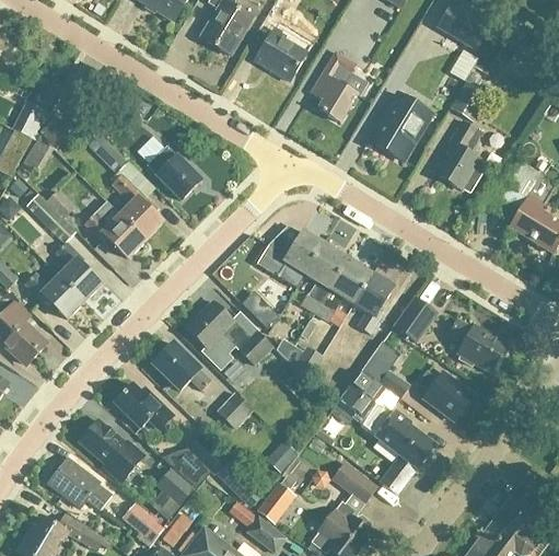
[(144,0),(174,18),(184,0),(144,0)]
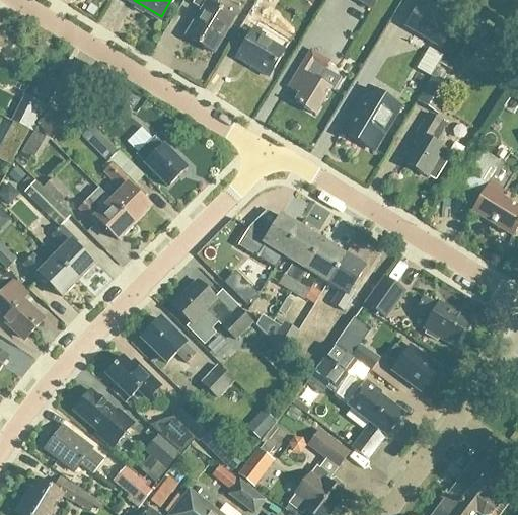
[(193,0),(202,6),(186,32),(214,50),(235,14),(216,3),(217,0),(193,0)]
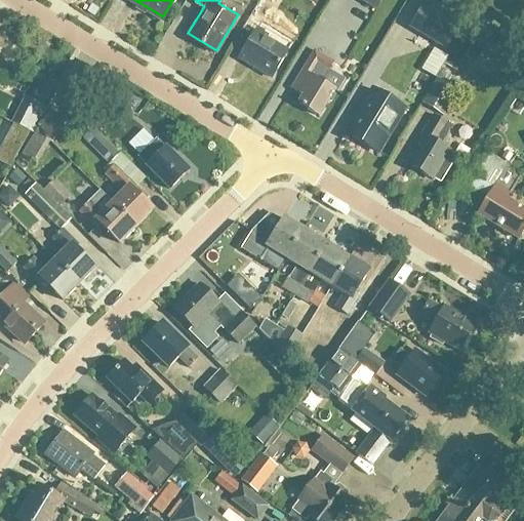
[(425,0),(411,22),(446,43),(461,16),(435,0),(425,0)]
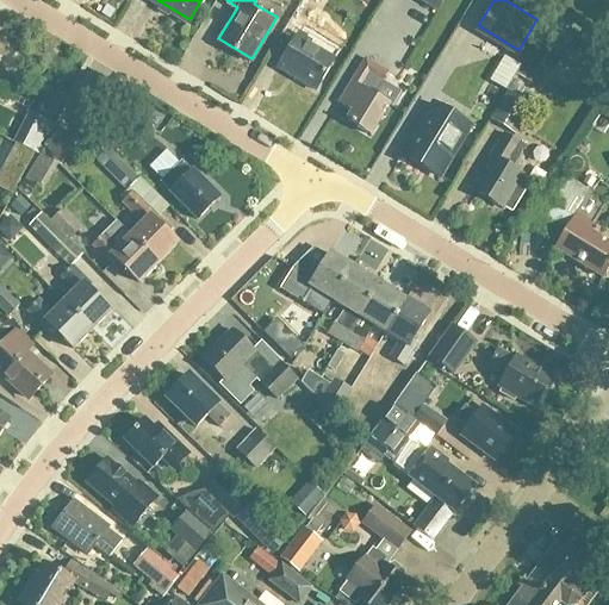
[(303,23),(278,63),(315,87),(340,47),(303,23)]
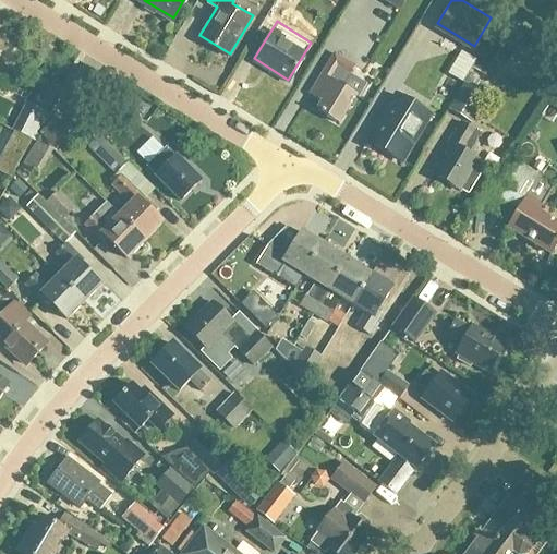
[(484,72),(492,61),(505,38),(493,31),(472,65),(484,72)]
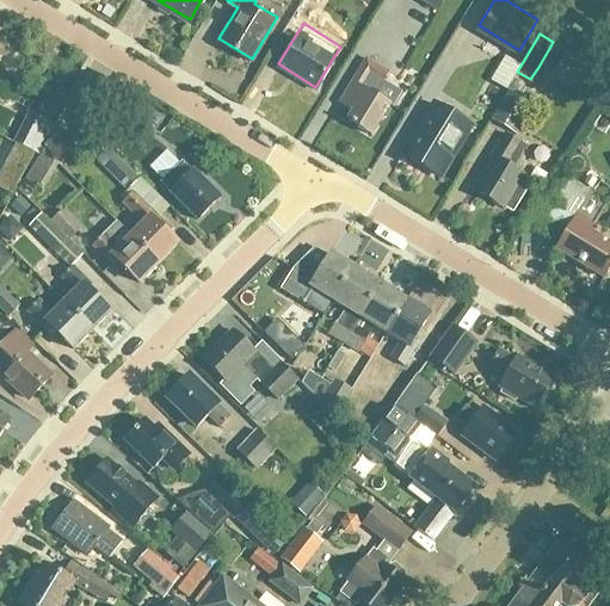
[(371,131),(382,113),(386,115),(389,107),(387,105),(389,101),(375,94),(383,80),(381,79),(387,69),(365,57),(340,99),(353,107),(347,117),(371,131)]
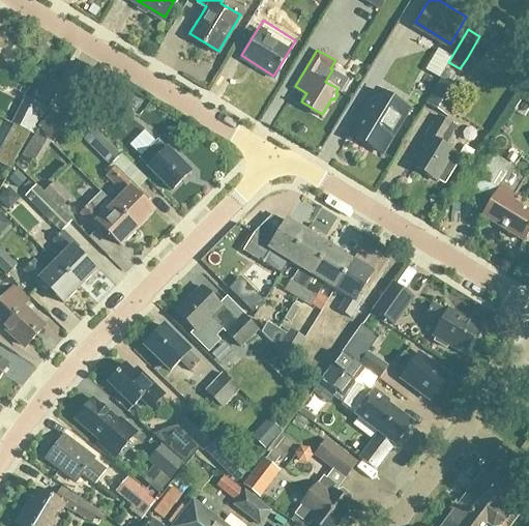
[(78,57),(58,87),(82,103),(101,72),(78,57)]
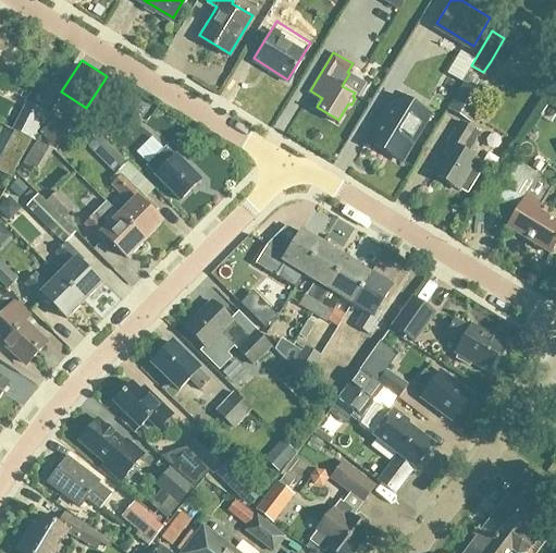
[(45,107),(58,86),(44,78),(32,99),(45,107)]
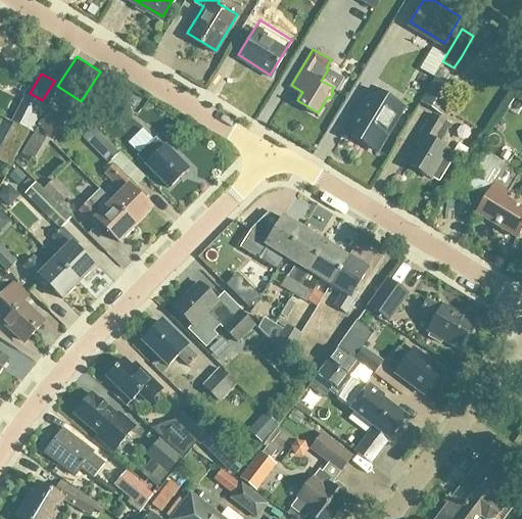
[(435,75),(420,99),(441,112),(457,87),(435,75)]
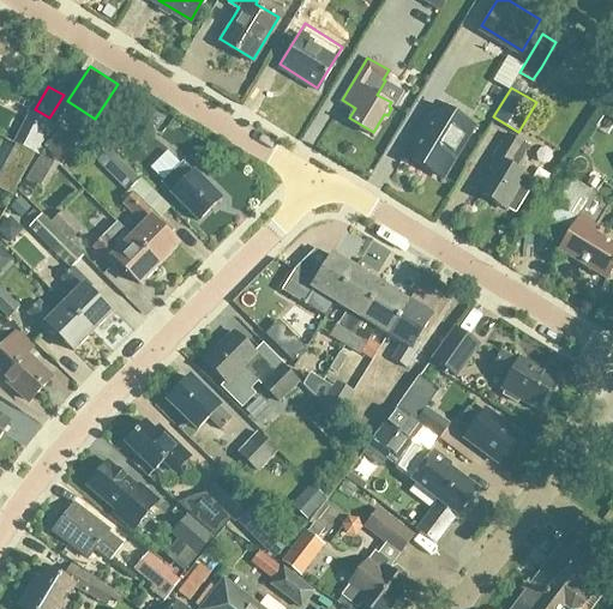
[(436,101),(404,151),(442,174),(473,124),(436,101)]
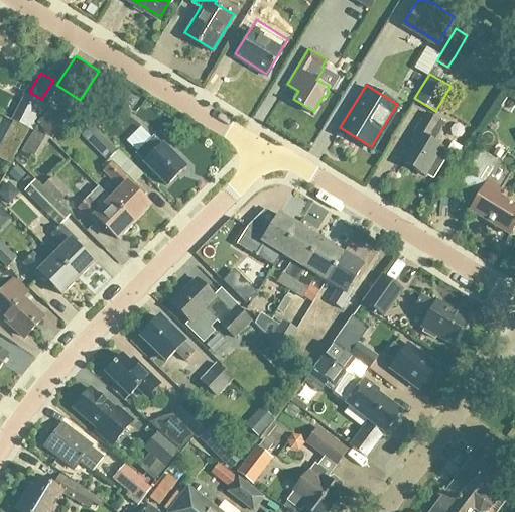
[(426,110),(412,133),(415,135),(401,159),(421,171),(422,170),(429,175),(445,149),(438,145),(438,144),(432,140),(444,120),(426,110)]
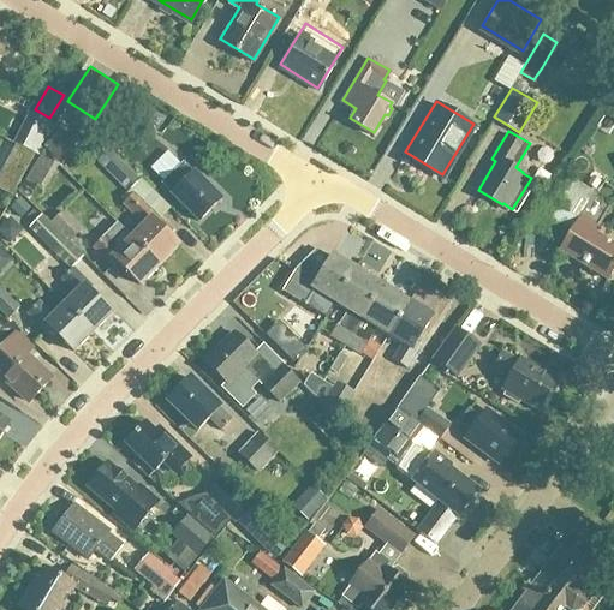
[(93,142),(87,147),(127,187),(130,185),(138,177),(99,136),(93,142)]
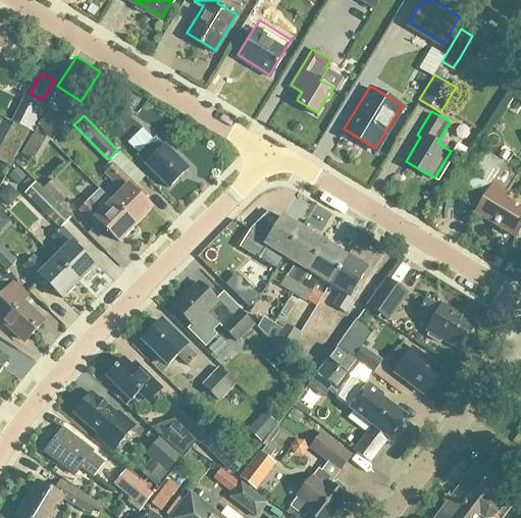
[(168,186),(187,166),(164,144),(155,136),(137,154),(168,186)]
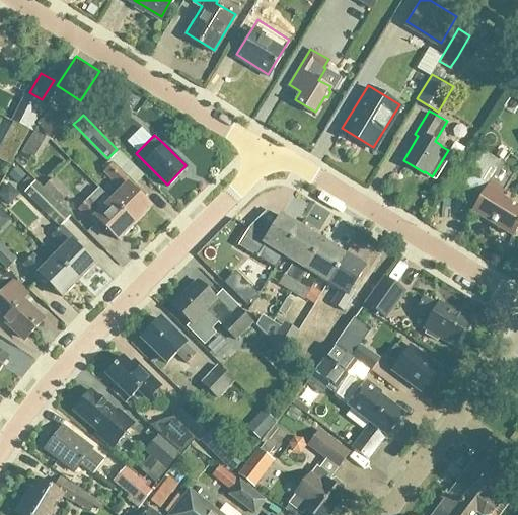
[(0,156),(9,161),(14,151),(0,143),(0,156)]
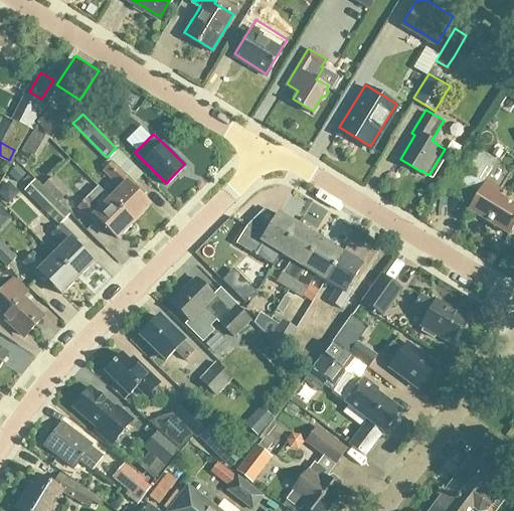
[(473,146),(460,167),(481,179),(494,158),(473,146)]
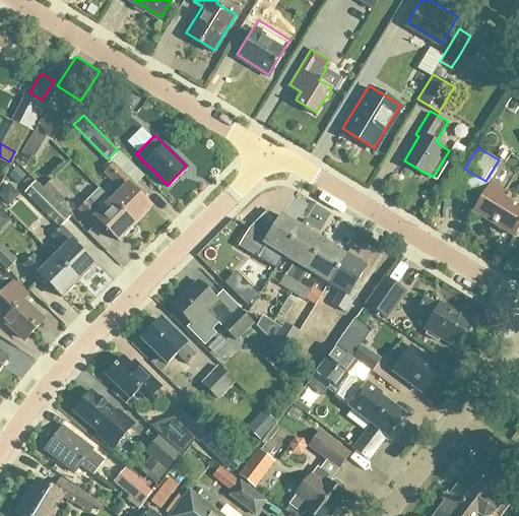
[(120,188),(110,198),(134,222),(150,206),(140,196),(145,192),(134,181),(120,166),(114,160),(103,171),(109,177),(120,188)]
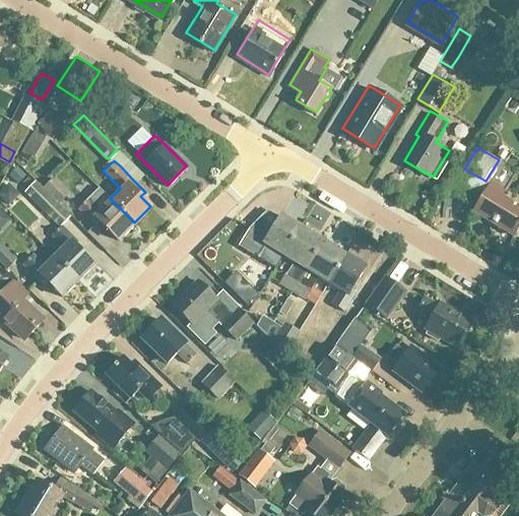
[(42,184),(58,201),(68,192),(52,176),(42,184)]
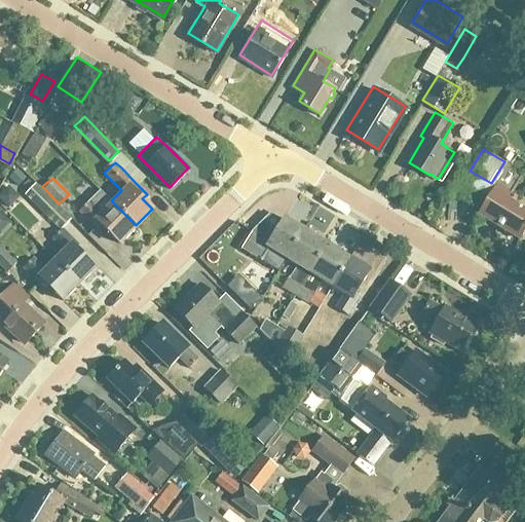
[(53,200),(35,182),(24,192),(43,212),(53,200)]
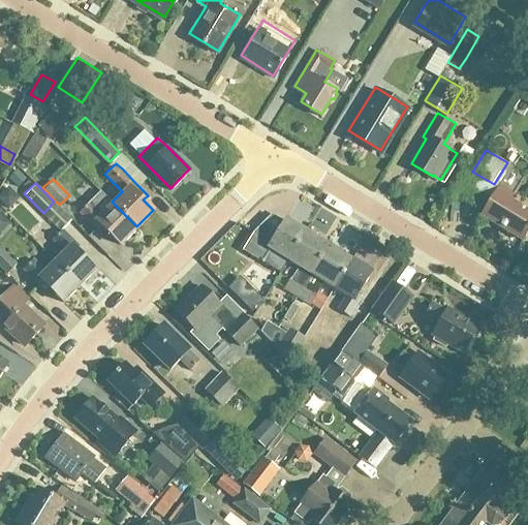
[(523,238),(527,227),(527,209),(508,197),(513,190),(500,183),(482,213),(523,238)]
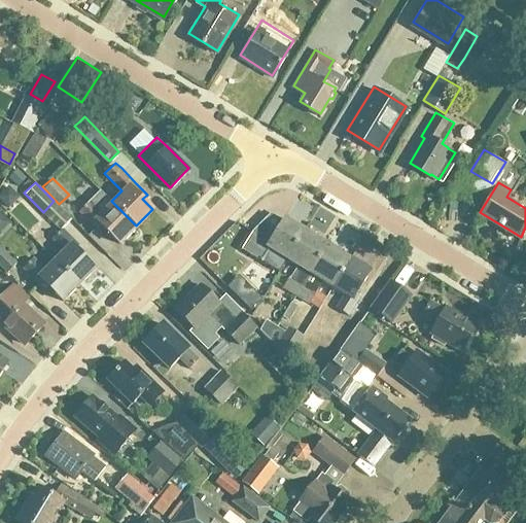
[(19,184),(5,188),(10,201),(23,196),(19,184)]
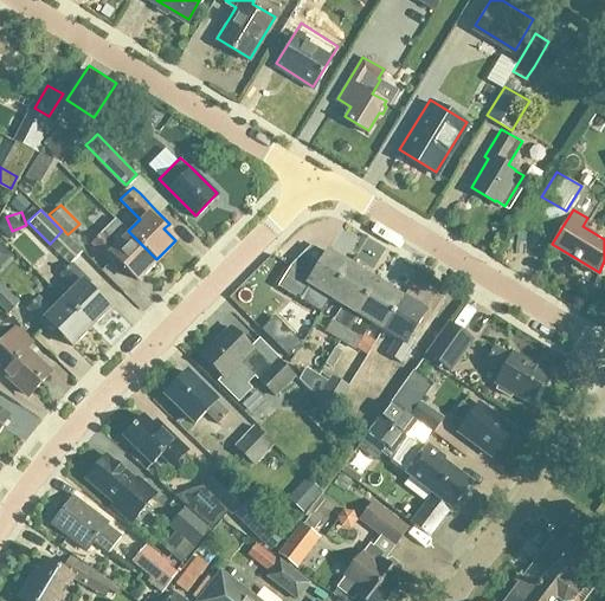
[(137,278),(156,259),(128,231),(116,243),(102,230),(90,240),(110,260),(115,256),(137,278)]
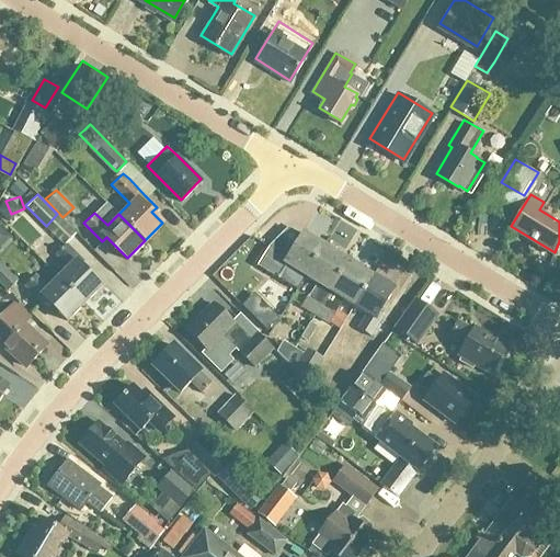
[(293,266),(305,274),(324,243),(304,230),(301,234),(288,256),(284,253),(270,245),(258,263),(272,272),(284,280),(293,266)]
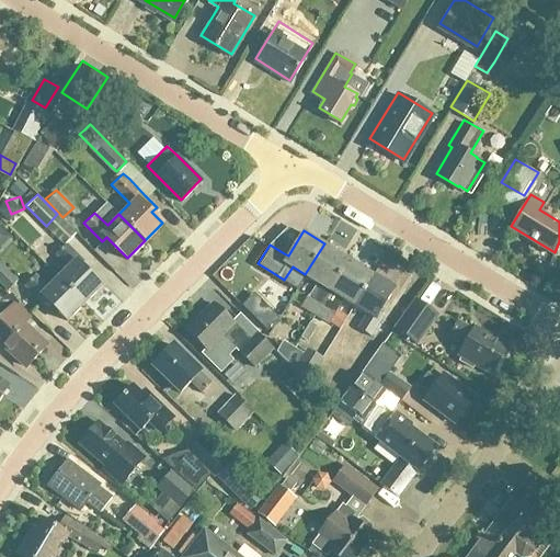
[(58,275),(84,300),(101,283),(79,263),(83,260),(65,242),(55,252),(68,264),(58,275)]
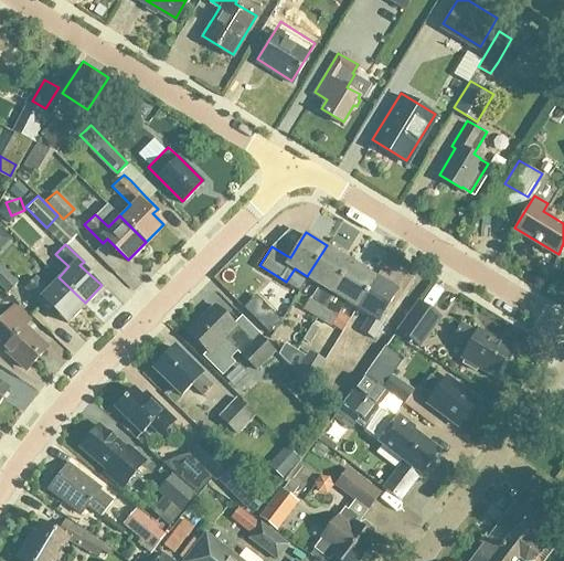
[(319,284),(332,292),(351,261),(327,245),(307,276),(319,284)]
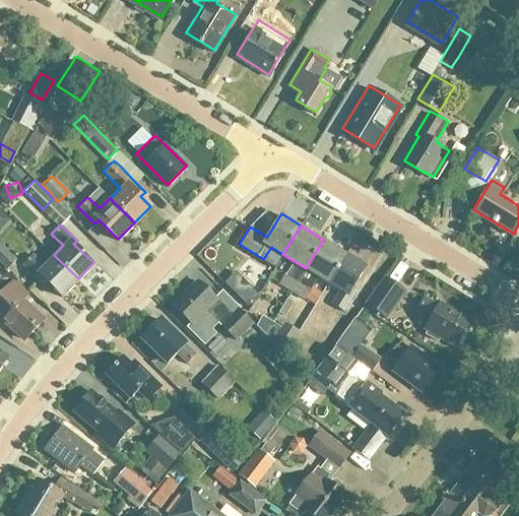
[(313,284),(318,275),(328,282),(346,254),(323,240),(306,268),(301,277),(293,289),(305,298),(313,284)]
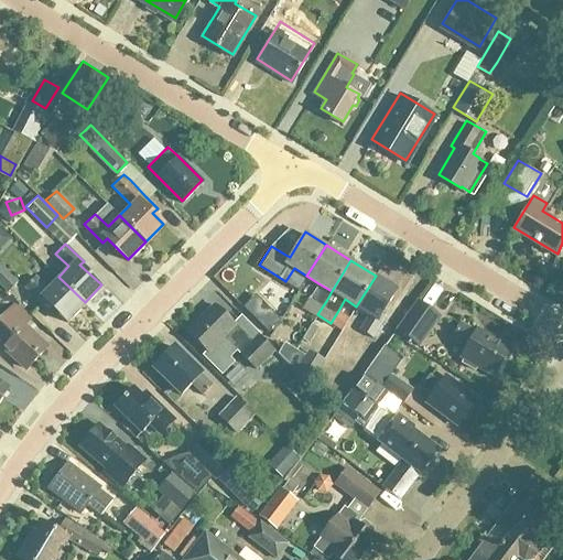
[(0,283),(7,290),(17,280),(0,264),(0,283)]
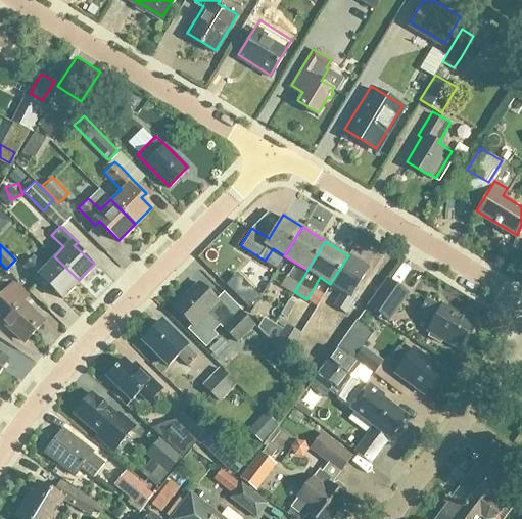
[(63,296),(79,280),(54,256),(45,267),(33,255),(24,265),(40,281),(43,278),(63,296)]
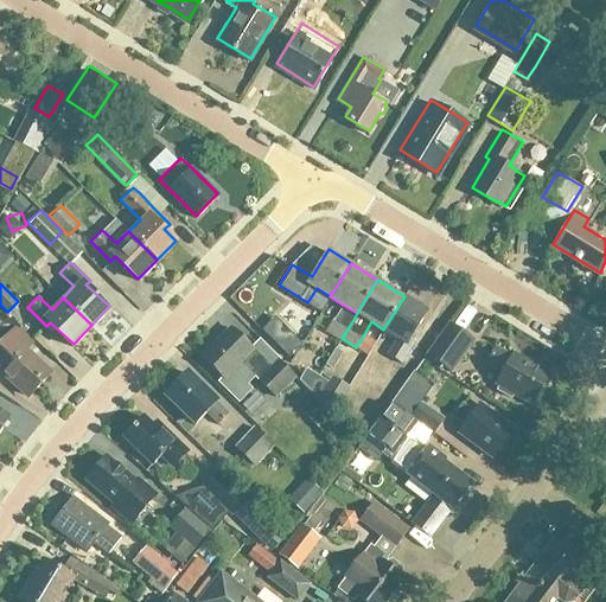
[(427,309),(404,296),(383,330),(397,338),(388,353),(401,362),(414,340),(409,338),(427,309)]
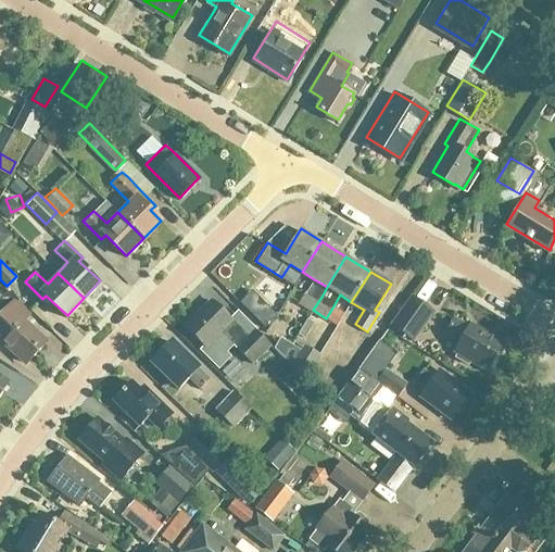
[(308,288),(307,288),(299,301),(313,310),(322,297),(327,287),(314,279),(308,288)]
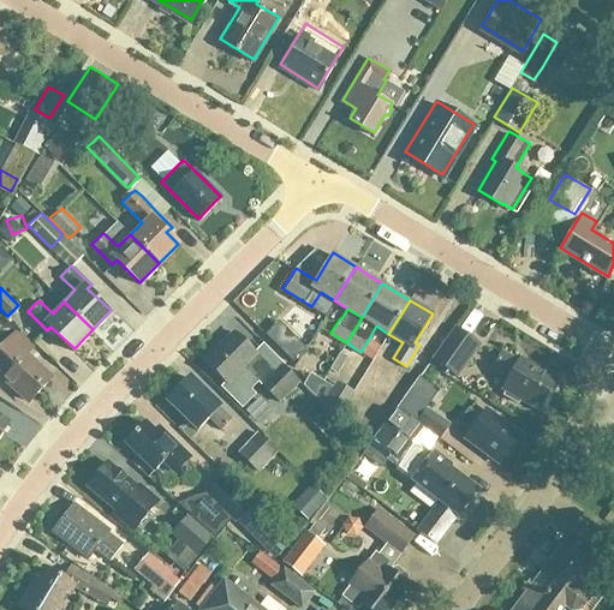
[(478,342),(454,327),(434,359),(459,375),(478,342)]
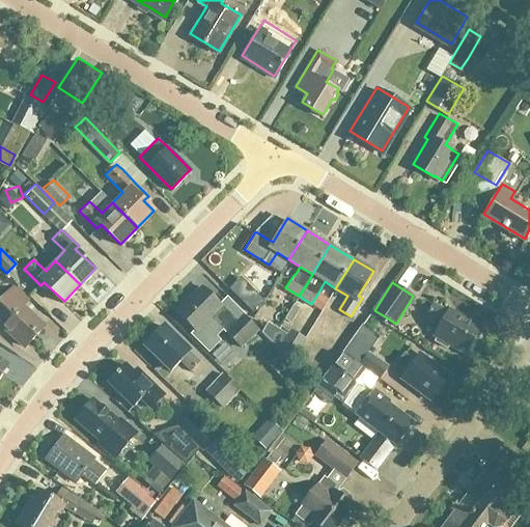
[(0,324),(26,345),(44,325),(21,305),(28,297),(12,283),(0,297),(0,324)]
